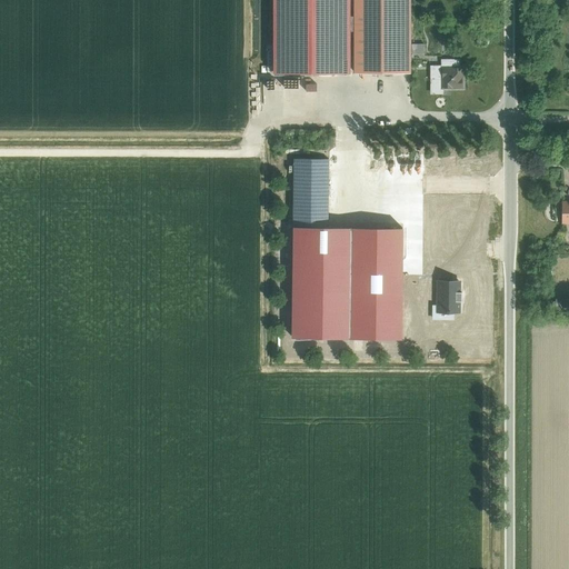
[(349,31),(352,31),(352,17),(350,17),(349,0),(272,0),(273,72),(349,72),(349,31)]
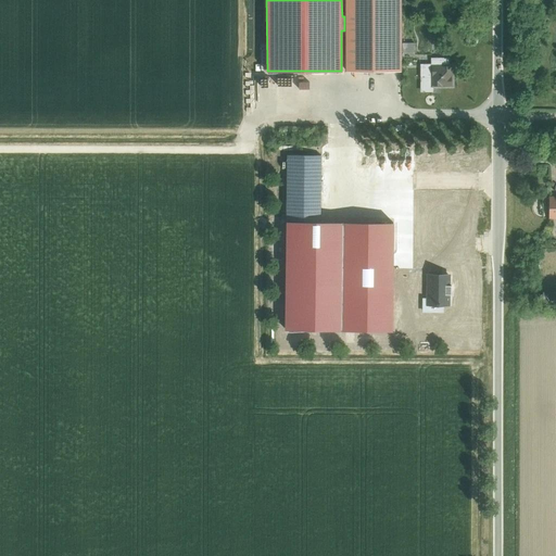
[(401,72),(400,0),(344,0),(344,72),(401,72)]
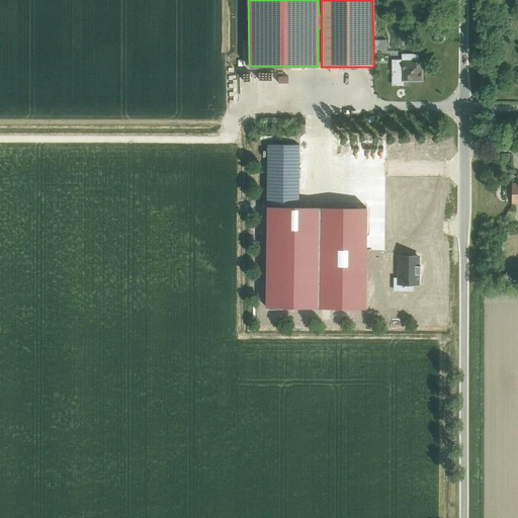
[(402,62),(402,82),(422,82),(422,62),(419,62),(419,55),(405,55),(405,62),(402,62)]
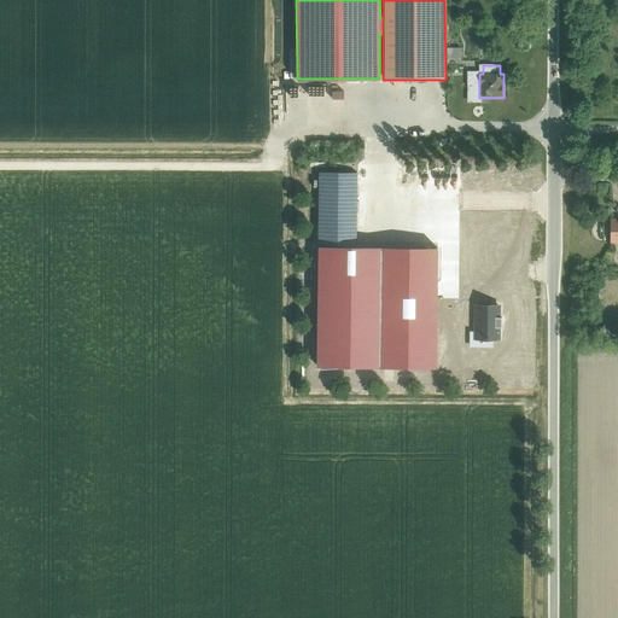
[(313,179),(313,187),(319,187),(319,246),(356,246),(356,173),(319,173),(319,179),(313,179)]
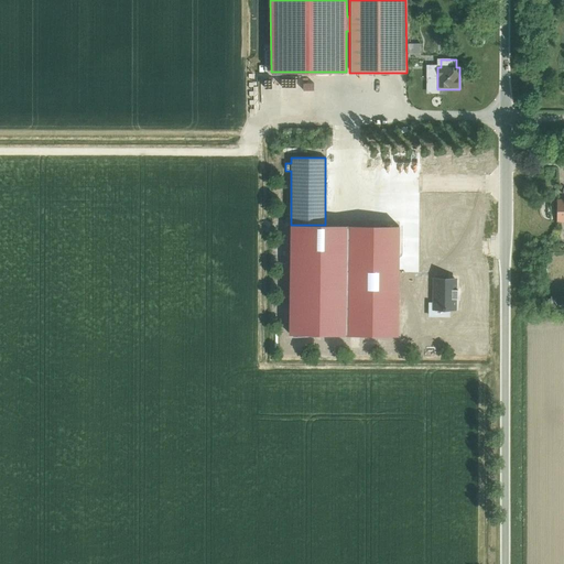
[(359,220),(358,240),(400,241),(401,221),(359,220)]
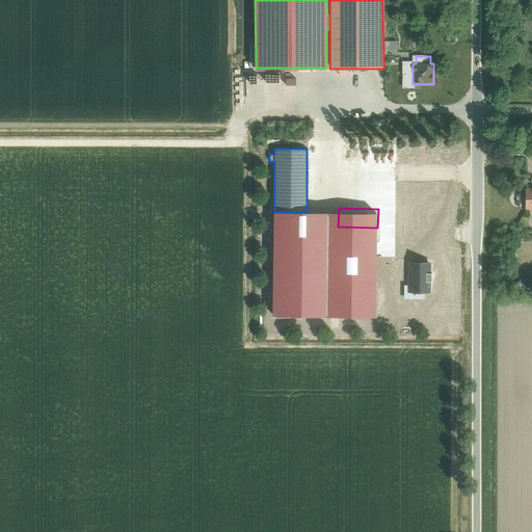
[(326,212),(307,212),(274,212),(274,237),(272,237),(271,261),(271,303),(271,315),(284,315),(326,315),(326,212)]
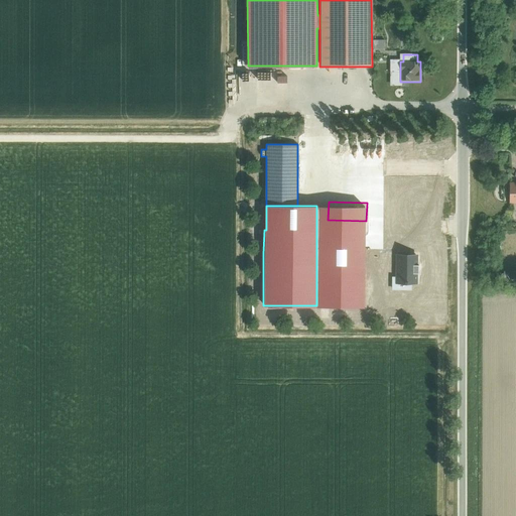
[(329,241),(329,256),(361,257),(362,242),(329,241)]
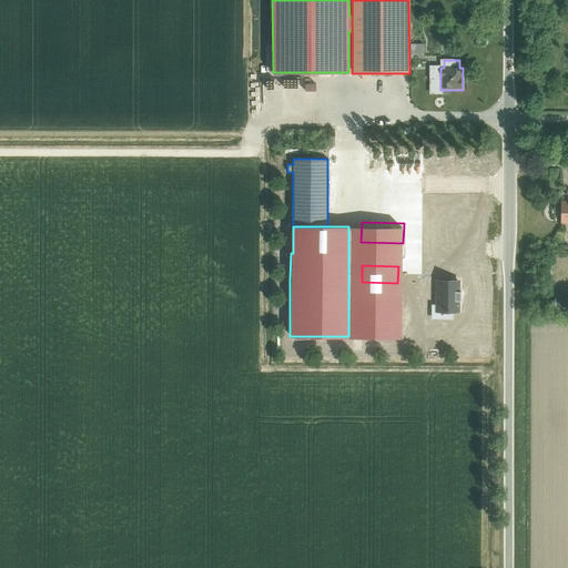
[(437,281),(437,311),(458,311),(458,301),(460,301),(460,291),(458,291),(458,281),(437,281)]
